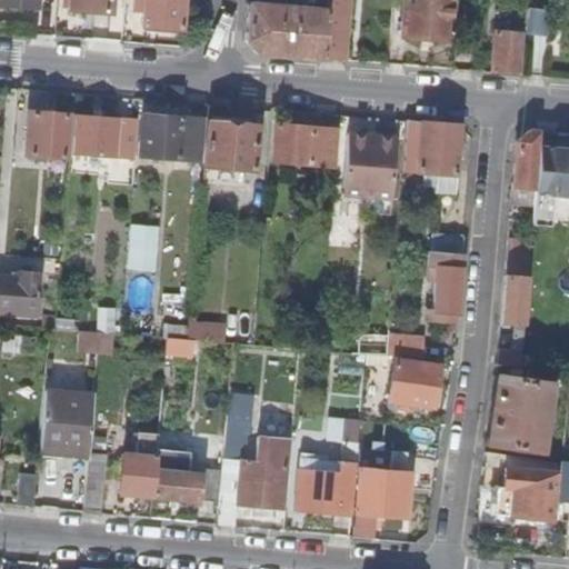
[(70,11),(125,17),(125,0),(63,0),(63,9),(69,9),(70,11)]
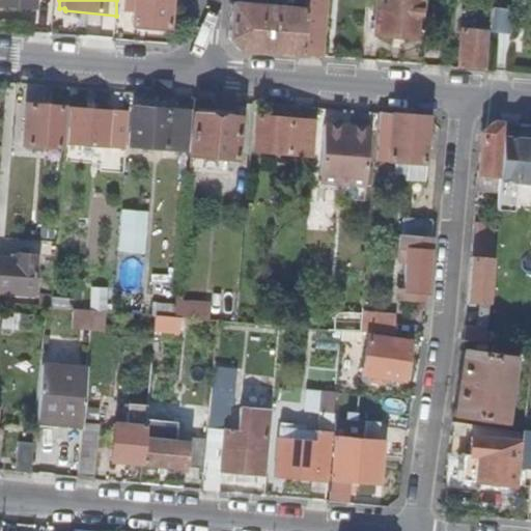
[(171,0),(126,0),(126,5),(131,5),(130,11),(134,12),(133,27),(169,29),(171,0)]
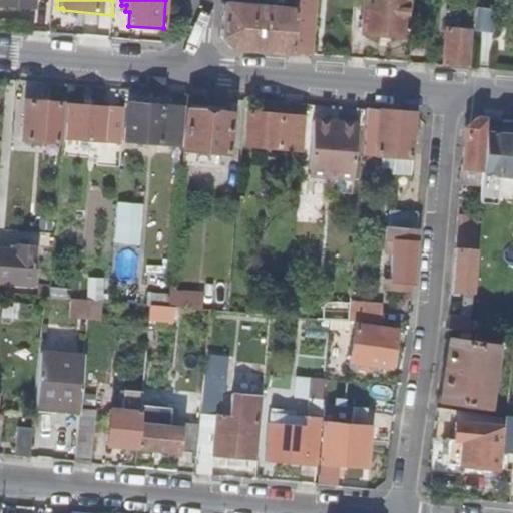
[(287,0),(286,9),(221,3),(219,35),(229,49),(290,54),(294,0),(287,0)]
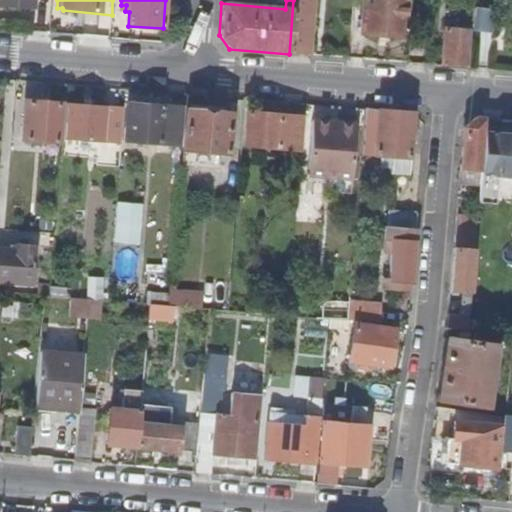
[(293,0),(289,54),(308,55),(312,0),(293,0)]
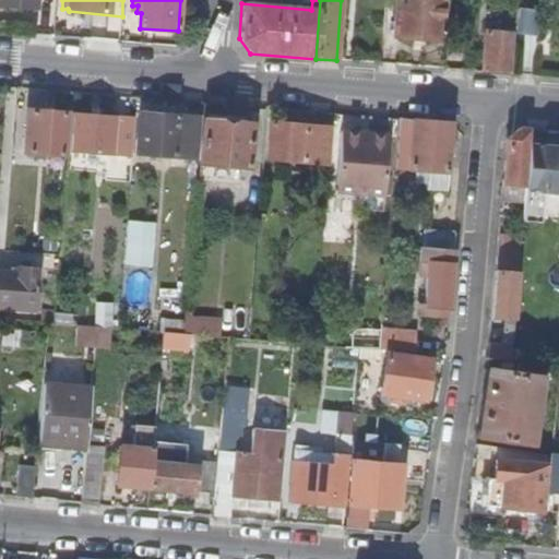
[(395,0),(392,39),(442,43),(444,0),(395,0)]
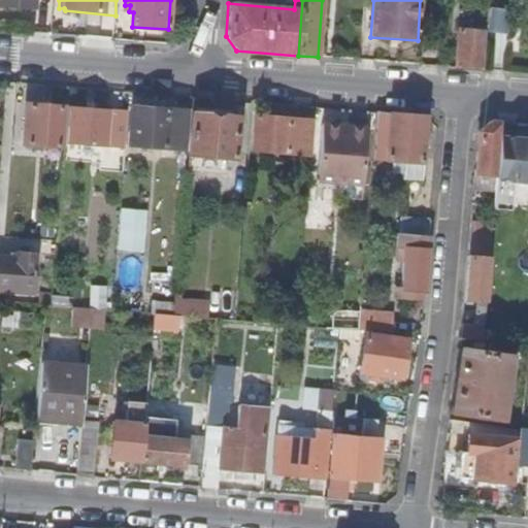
[(456,30),(453,68),(482,70),(485,32),(456,30)]
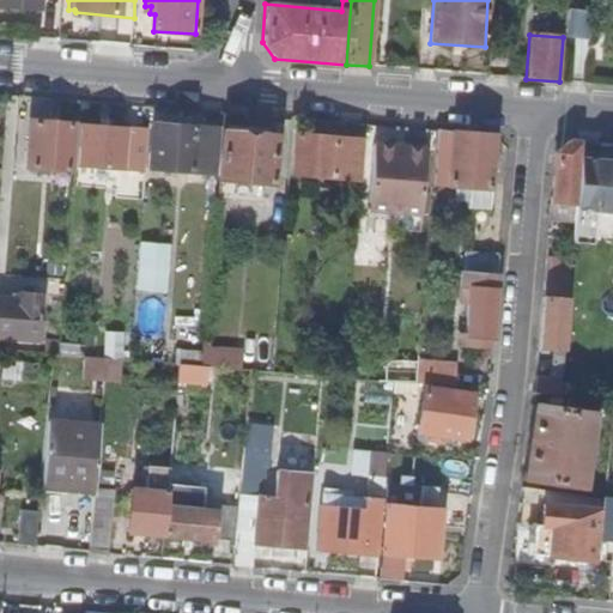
[(28,168),(74,173),(74,165),(76,140),(77,127),(31,123),(28,168)]
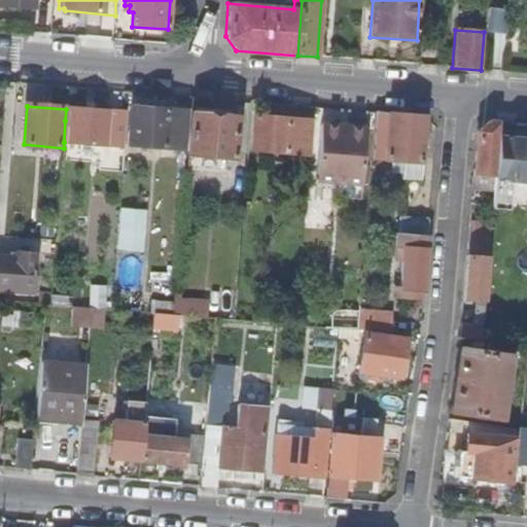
[(186,152),(189,112),(131,108),(127,147),(186,152)]
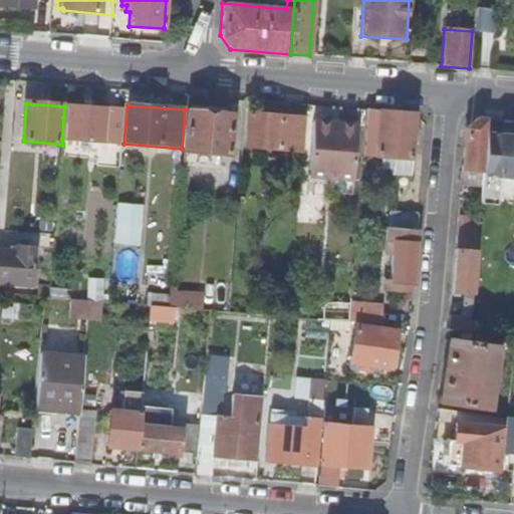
[(63,117),(62,139),(104,143),(106,110),(69,107),(68,117),(63,117)]
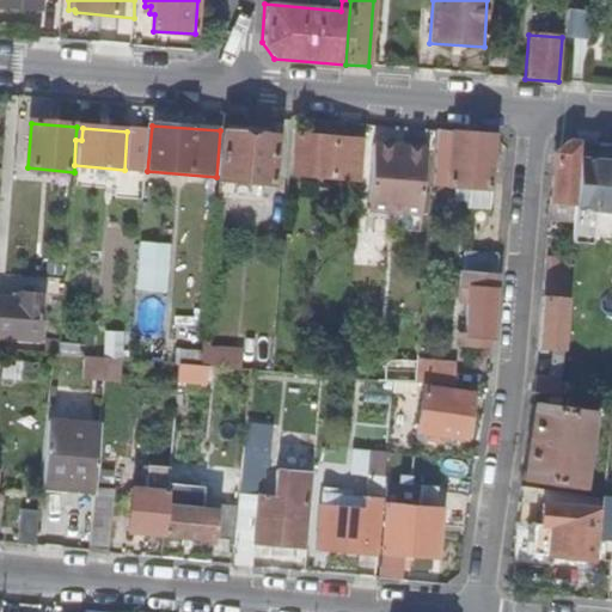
[(438,132),(424,130),(423,147),(373,144),(369,193),(379,193),(379,188),(433,190),(433,183),(438,132)]
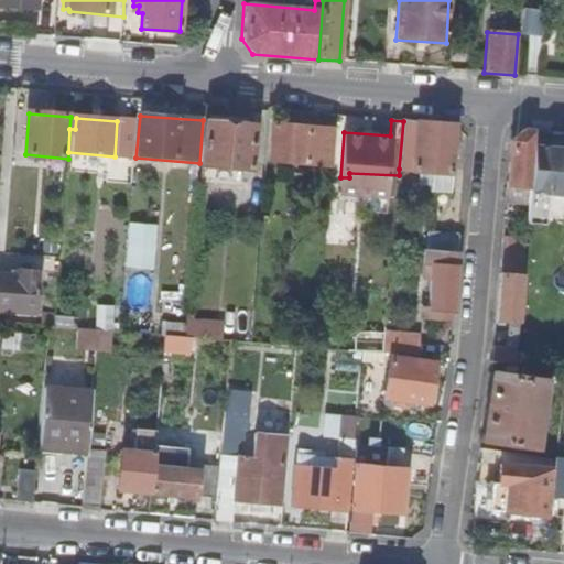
[(436,125),(403,121),(399,169),(421,171),(421,185),(431,186),(436,125)]
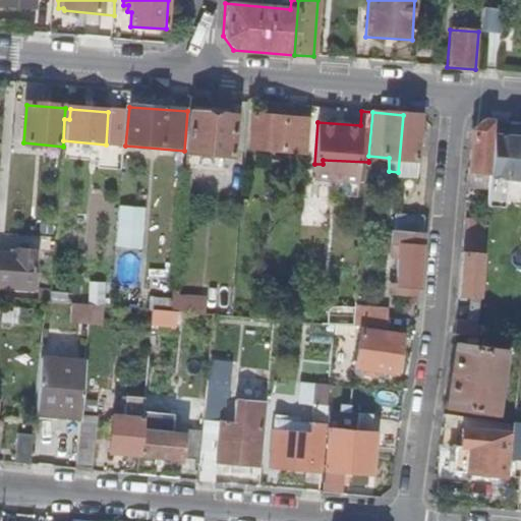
[(236,118),(191,114),(187,155),(226,158),(234,159),(236,118)]
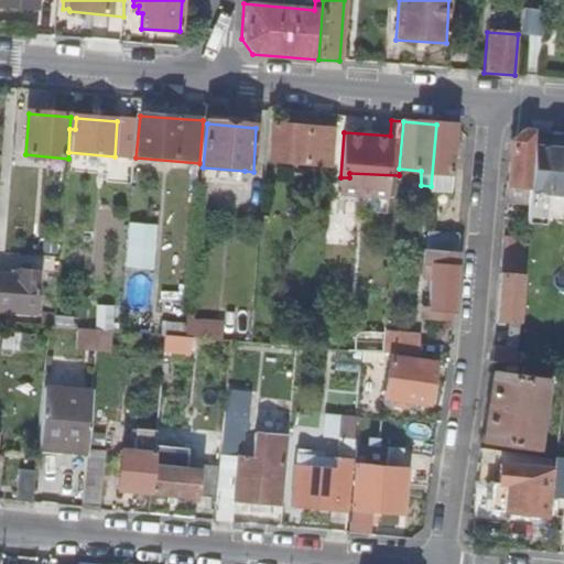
[(333,166),(336,128),(273,123),(271,164),(333,166)]
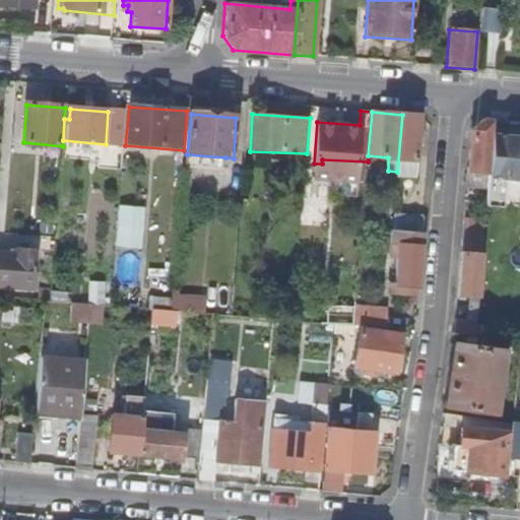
[(423,117),(402,115),(397,172),(397,177),(416,178),(423,117)]
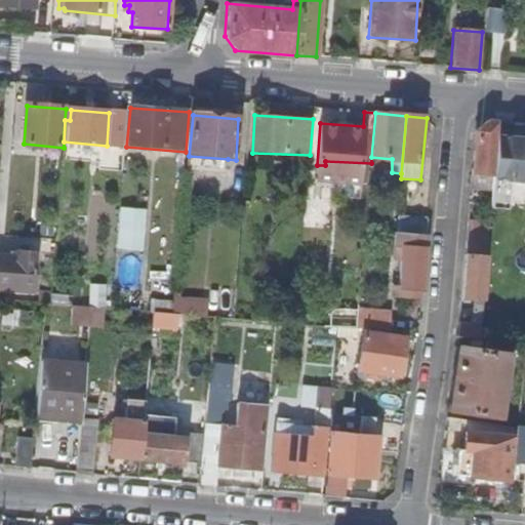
[(497,138),(498,123),(487,122),(477,132),(473,173),(486,175),(486,180),(493,180),(497,138)]
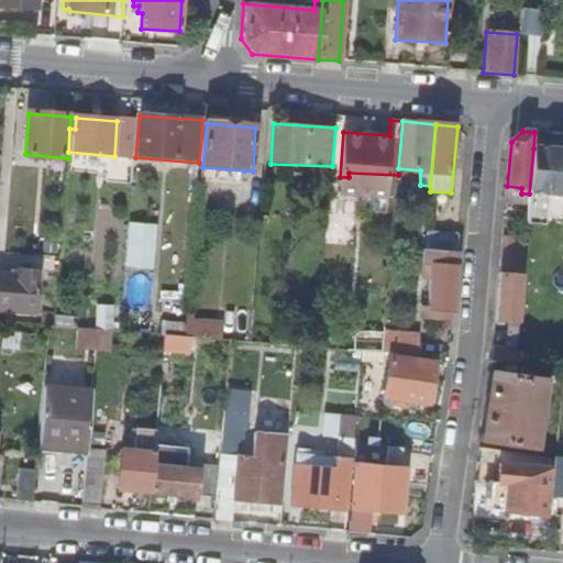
[(547,195),(562,195),(562,151),(533,148),(529,194),(526,225),(542,228),(547,195)]
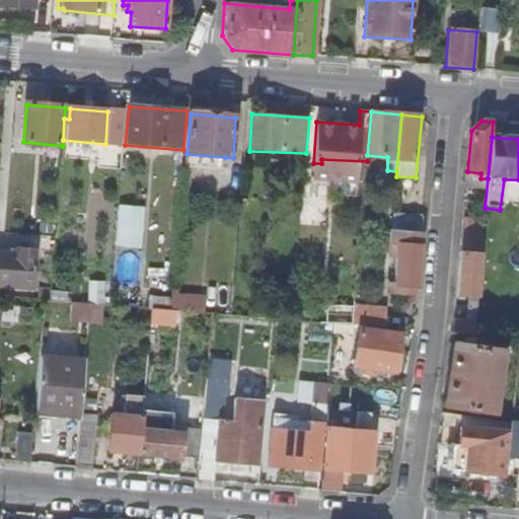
[(225,157),(187,154),(187,160),(225,163),(225,157)]
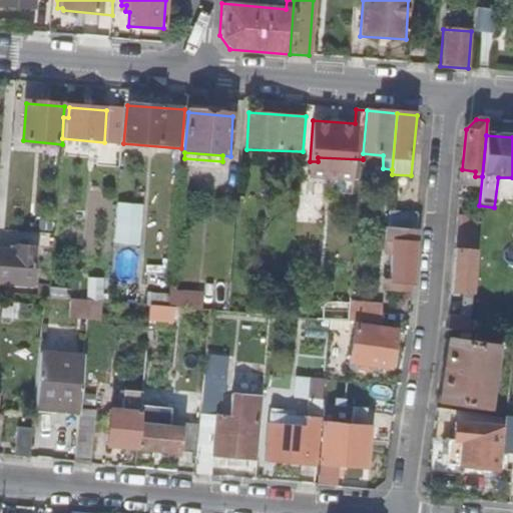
[(388,212),(387,227),(417,229),(418,214),(388,212)]
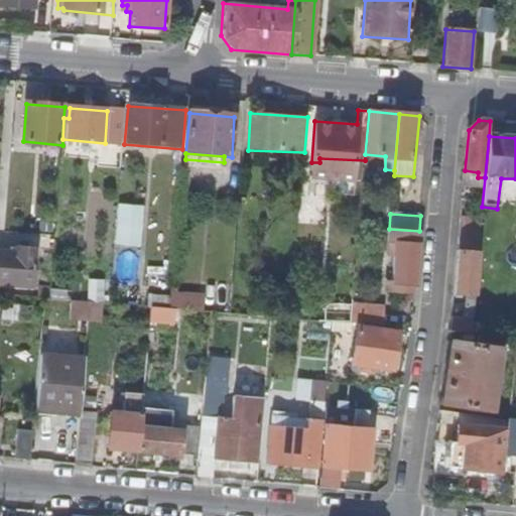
[(419,231),(389,229),(386,261),(393,261),(392,277),(386,277),(386,283),(391,283),(390,285),(414,286),(419,231)]
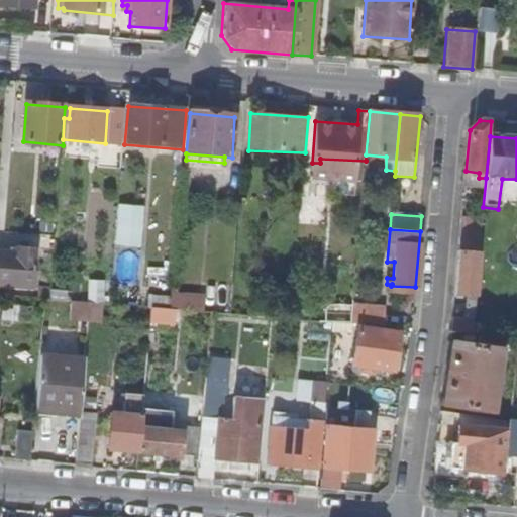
[(481,237),(460,236),(458,251),(480,253),(481,237)]
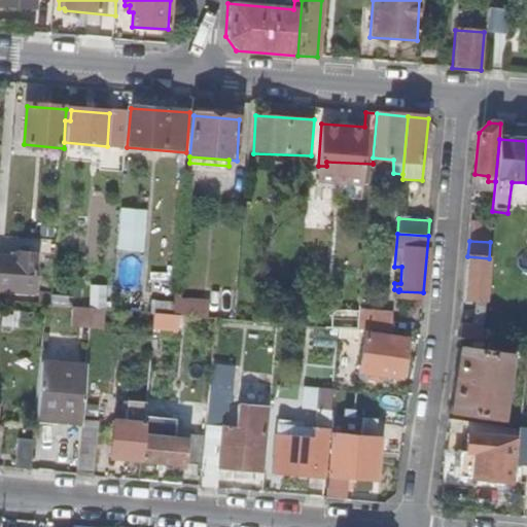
[(39,252),(20,250),(20,256),(0,254),(0,288),(36,290),(39,252)]
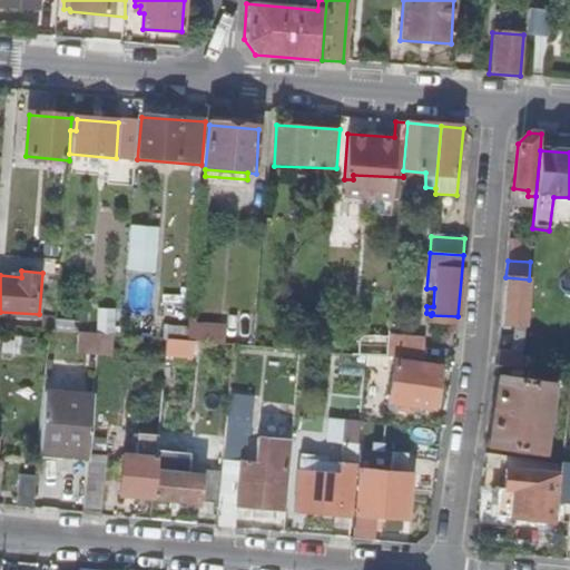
[(505,277),(501,324),(514,326),(513,340),(523,341),(529,279),(505,277)]
